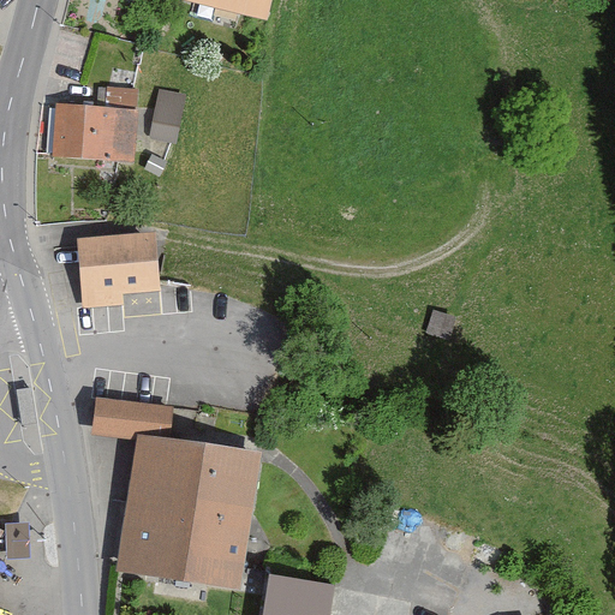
[(203,0),(267,15),(270,0),(203,0)]
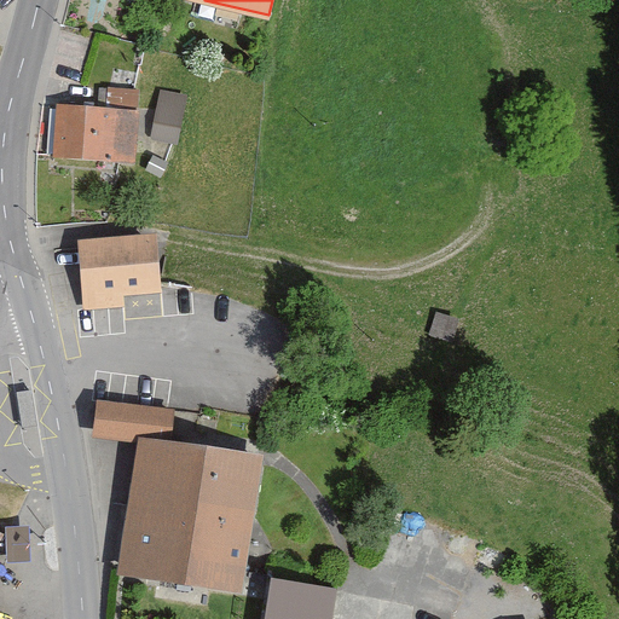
[(109,102),(140,102),(140,85),(109,85),(109,102)]
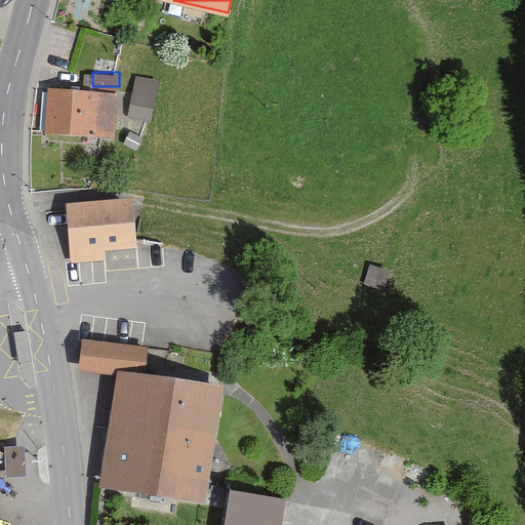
[(154,117),(159,76),(135,73),(129,114),(154,117)]
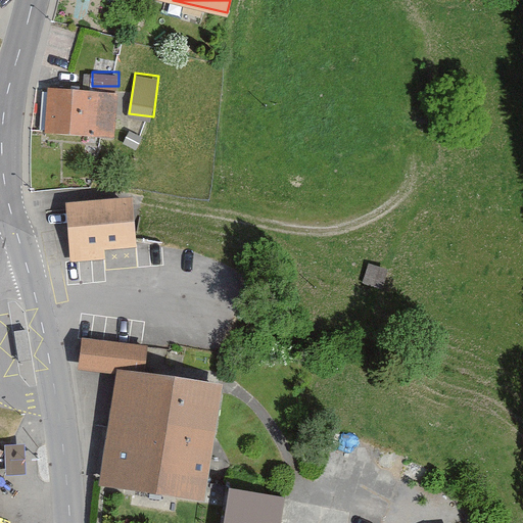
[(117,90),(47,85),(43,131),(113,136),(117,90)]
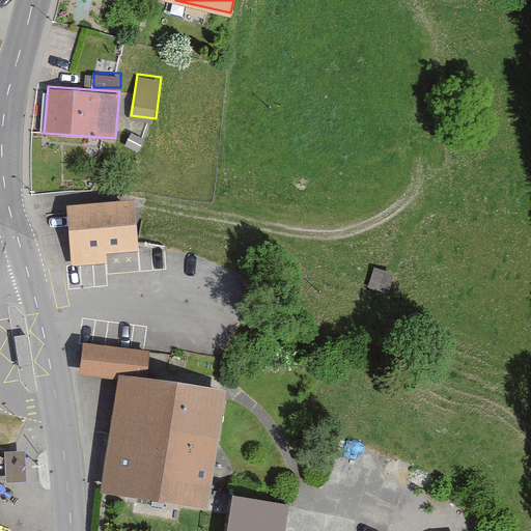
[(134,205),(71,211),(75,261),(105,259),(104,251),(137,248),(134,205)]
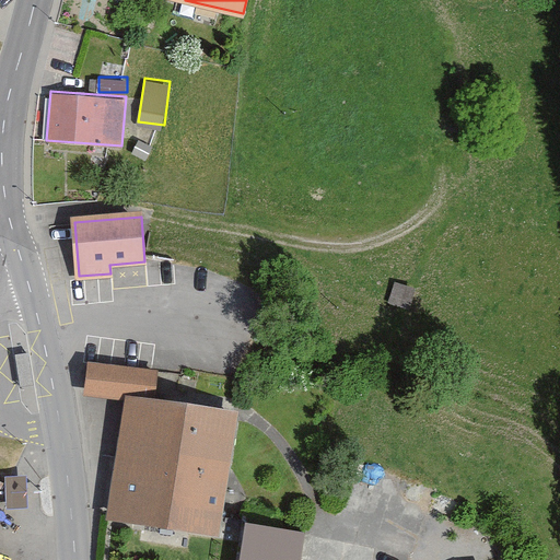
[(30,352),(15,354),(20,387),(34,385),(30,352)]
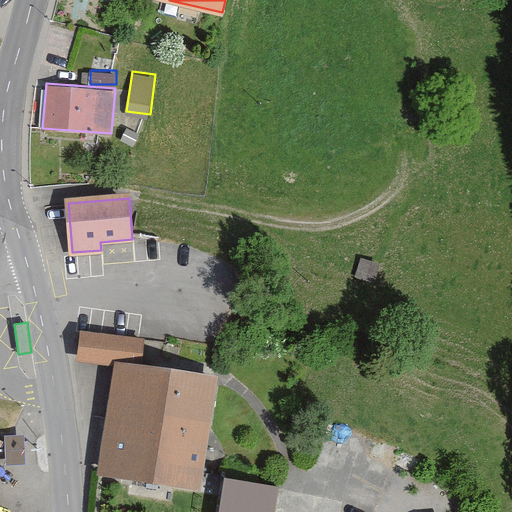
[(147,335),(80,329),(77,361),(113,365),(114,358),(144,362),(147,335)]
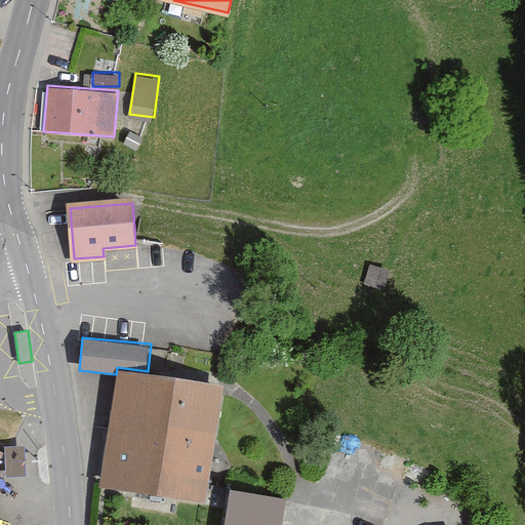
[(225,382),(148,371),(117,367),(116,374),(99,486),(207,501),(225,382)]
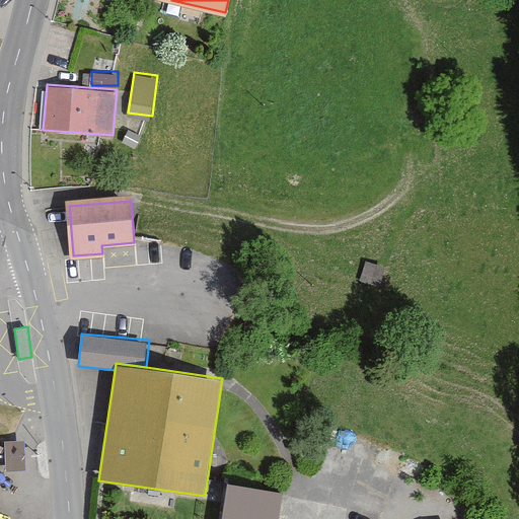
[(7,463),(24,463),(24,437),(7,437),(7,463)]
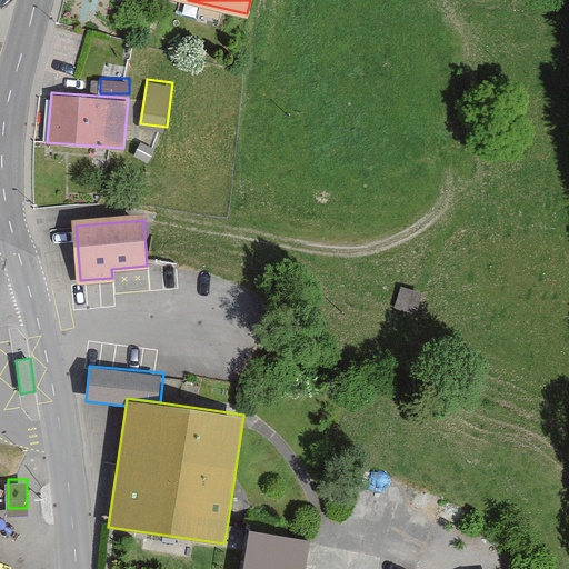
[(303,568),(309,538),(247,528),(240,568),(303,568)]
